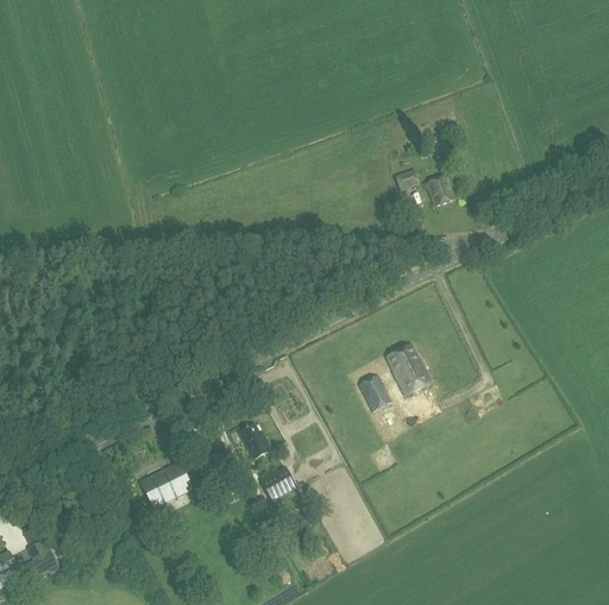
[(446,131),(428,137),(431,146),(449,142),(446,131)]
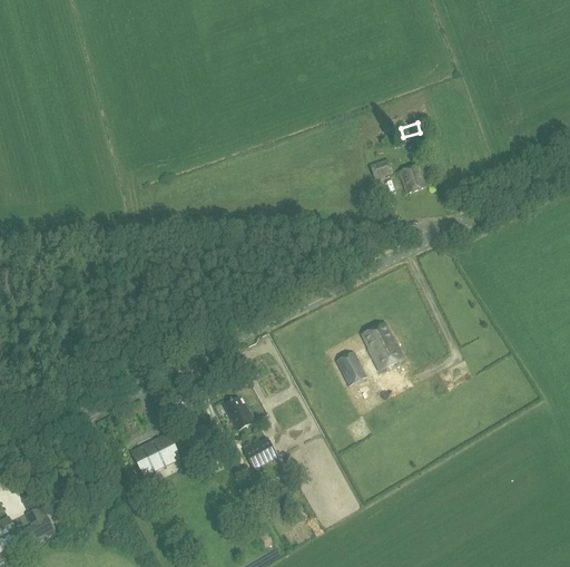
[(392,172),(387,158),(371,164),(375,177),(392,172)]
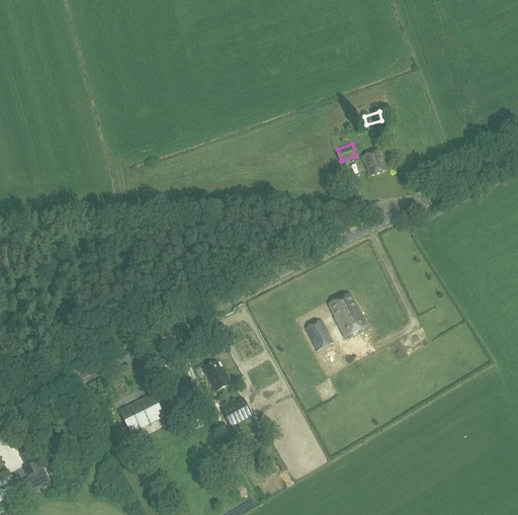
[(386,168),(379,149),(363,155),(370,174),(386,168)]
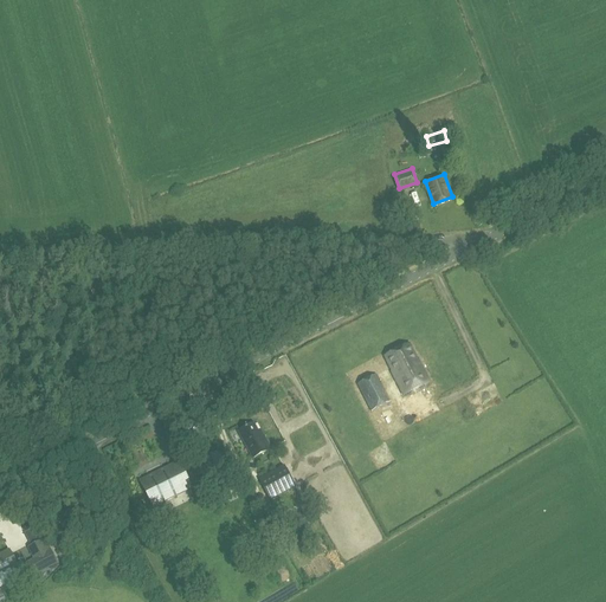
[(430,379),(417,356),(408,341),(385,354),(392,368),(392,369),(404,393),(430,379)]
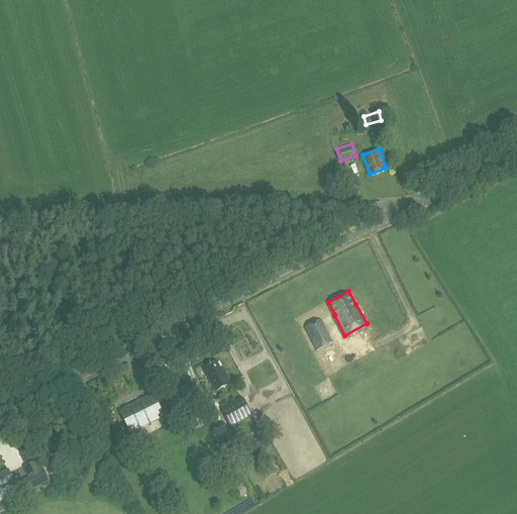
[(333,340),(321,317),(305,326),(316,348),(333,340)]
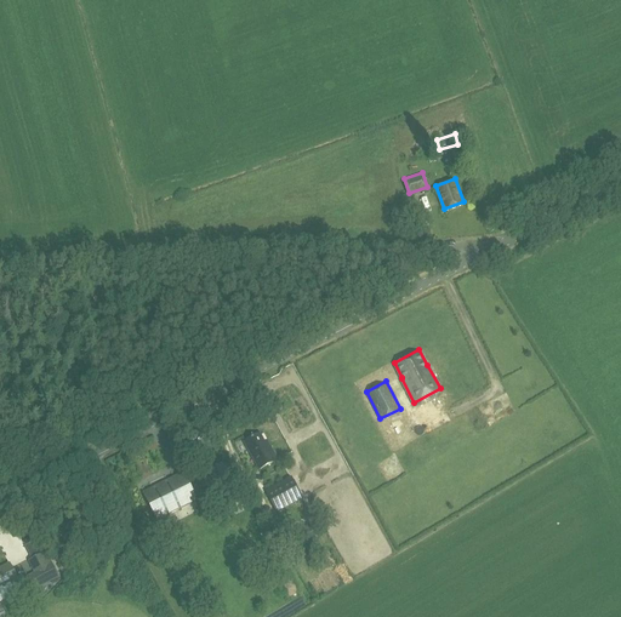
[(277,457),(269,443),(266,444),(260,432),(244,439),(258,467),(274,458),(277,457)]
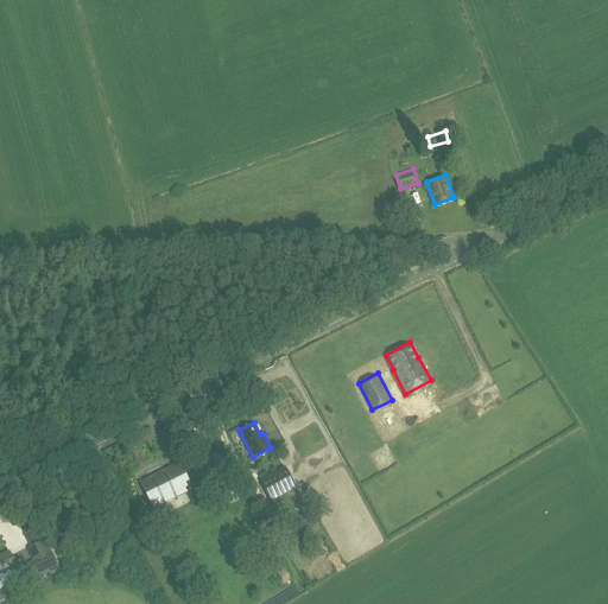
[(234,482),(219,450),(203,458),(220,489),(234,482)]
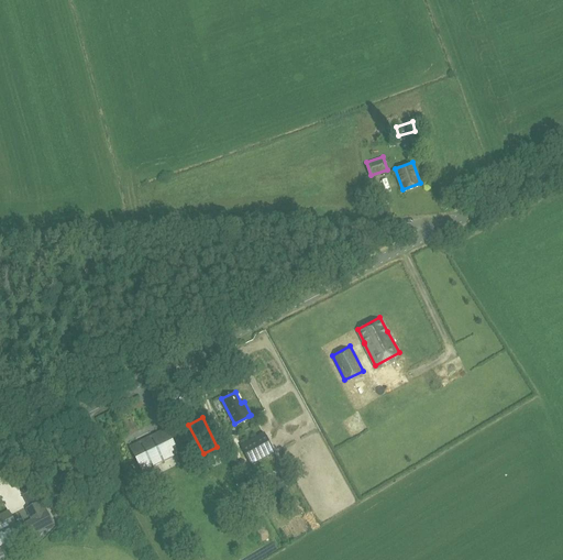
[(165,427),(129,445),(143,470),(179,452),(165,427)]
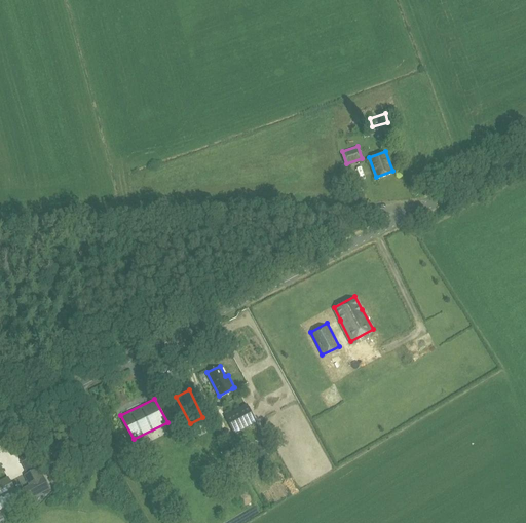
[(234,433),(247,426),(258,420),(248,403),(225,414),(234,433)]
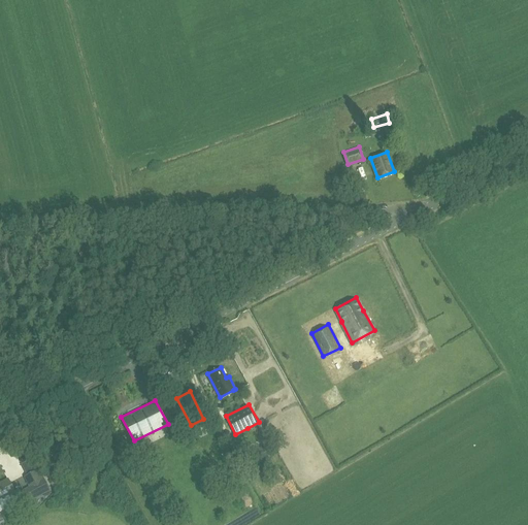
[(269,453),(264,444),(259,446),(263,456),(269,453)]
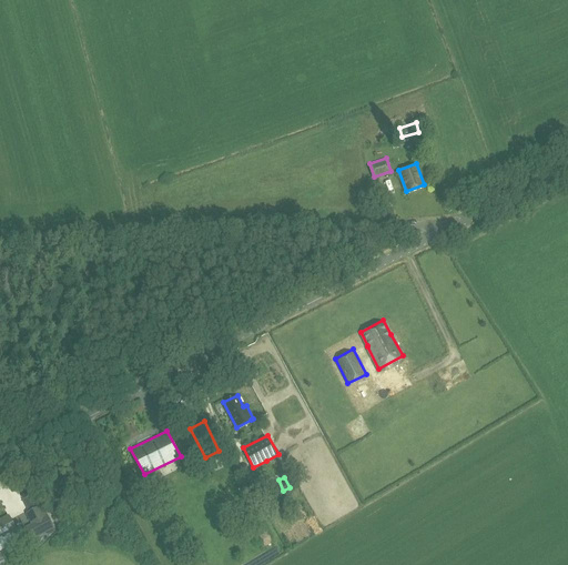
[(50,526),(39,504),(26,511),(32,523),(23,527),(28,537),(37,533),(50,526)]
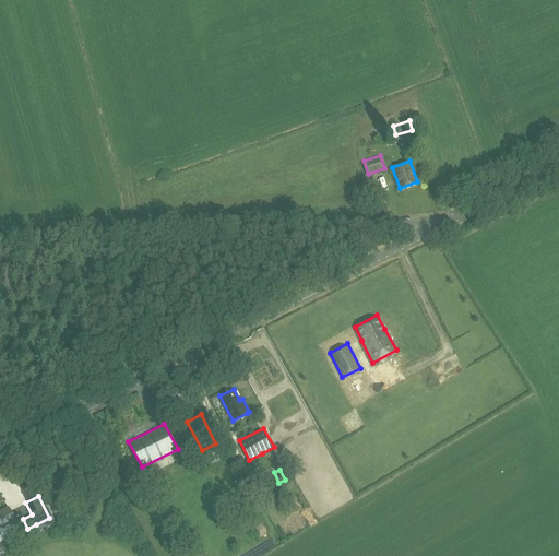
[(0,529),(16,521),(8,506),(0,509),(0,529)]
